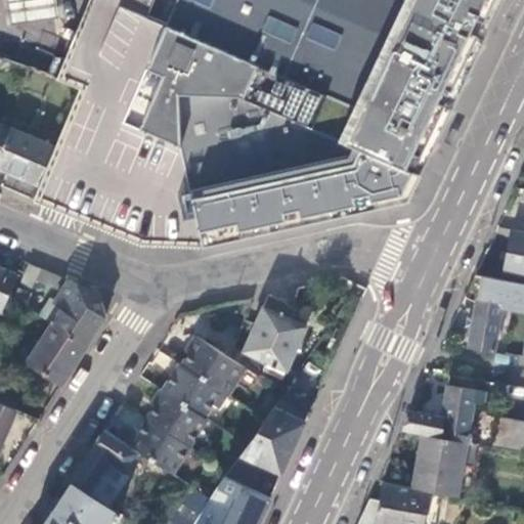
[(57,0),(8,0),(12,23),(60,15),(57,0)]
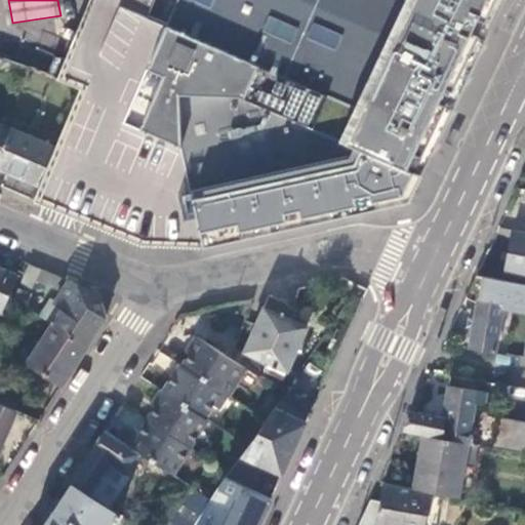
[(35,200),(83,219),(87,210),(105,217),(101,228),(166,253),(203,245),(180,130),(149,131),(125,121),(176,0),(88,0),(77,29),(73,38),(57,78),(82,88),(56,149),(40,187),(35,200)]
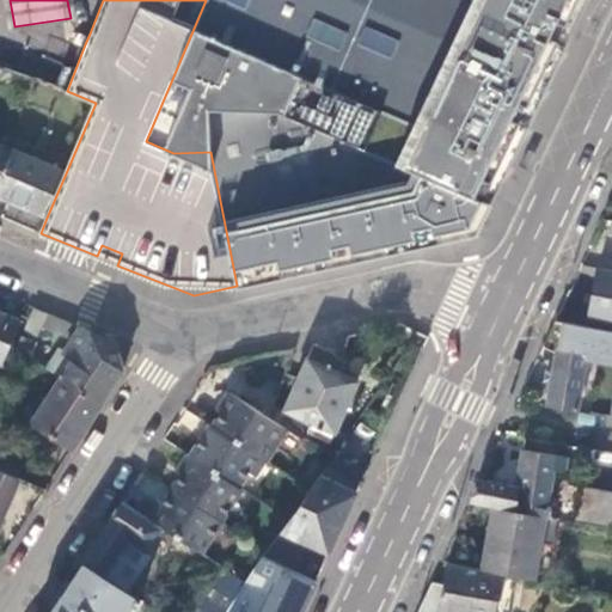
[(206,0),(146,141),(173,153),(210,152),(237,286),(475,233),(557,60),(585,0),(206,0)]
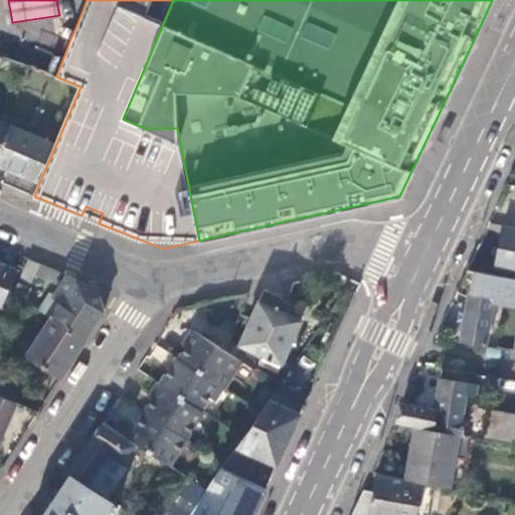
[(75,28),(66,24),(62,33),(71,37),(75,28)]
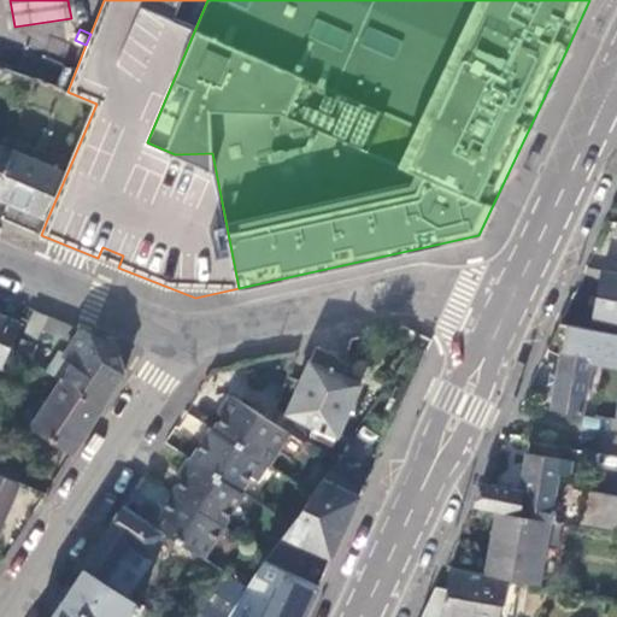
[(0,166),(0,199),(47,219),(66,175),(7,151),(0,166)]
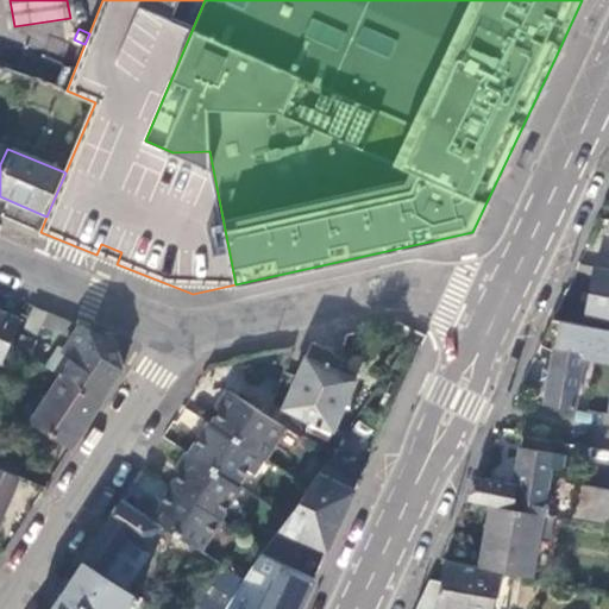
[(101,244),(96,255),(117,264),(121,252),(101,244)]
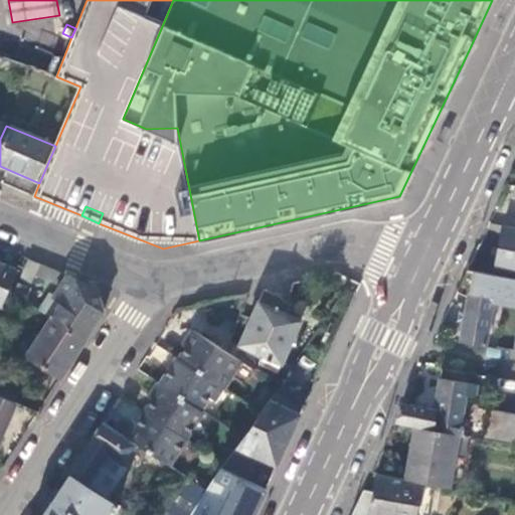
[(514,228),(503,227),(499,250),(498,262),(496,269),(514,272),(514,228)]
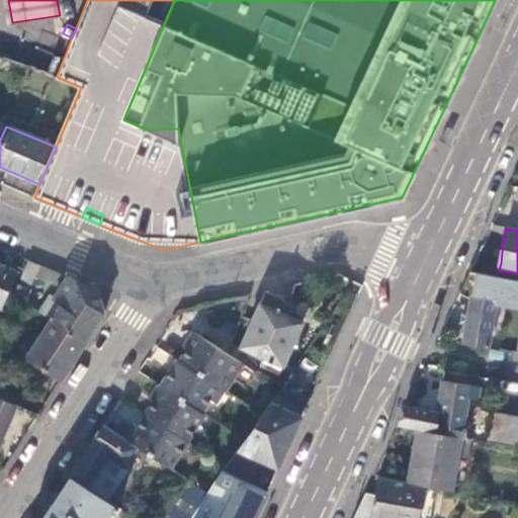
[(68,277),(28,261),(14,294),(52,318),(65,296),(59,291),(68,277)]
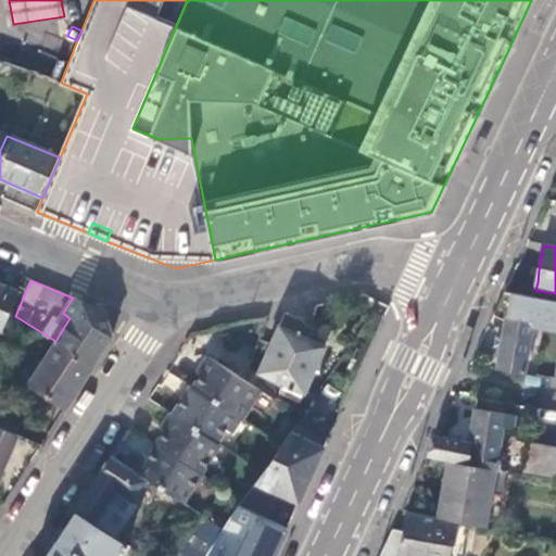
[(16,293),(0,287),(0,330),(1,331),(16,293)]
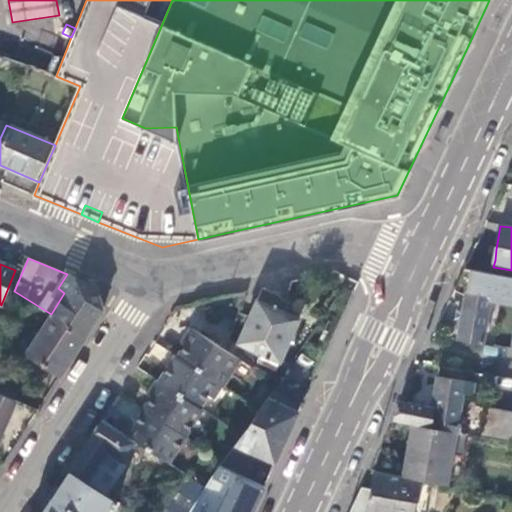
[(465,294),(466,297),(491,301),(511,304),(511,277),(465,270),(463,275),(459,283),(468,285),(465,294)]
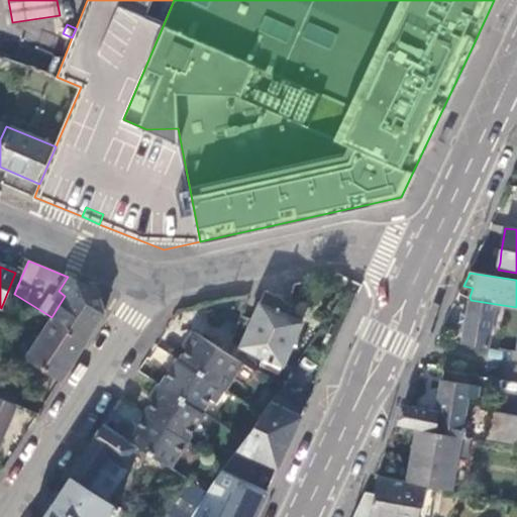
[(96,289),(68,277),(59,291),(65,296),(52,317),(87,340),(99,321),(104,314),(96,289)]
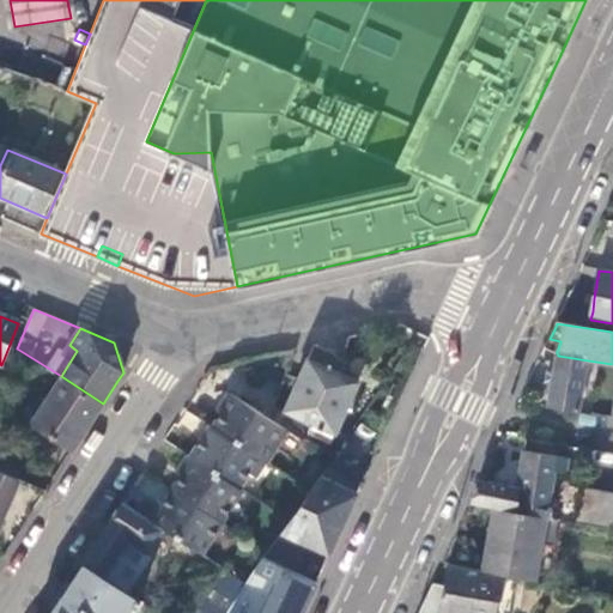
[(550,339),(545,349),(557,352),(560,341),(550,339)]
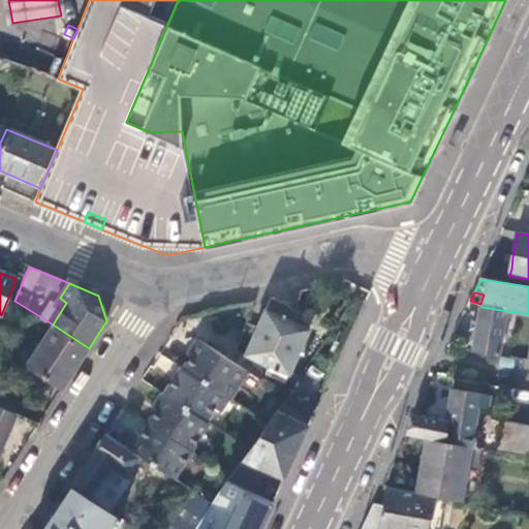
[(268,373),(286,381),(310,330),(294,322),(299,313),(287,308),(288,306),(272,299),(248,352),(272,364),(268,373)]
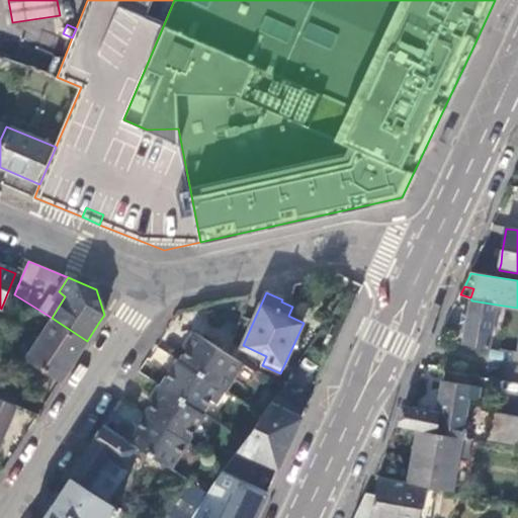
[(471,300),(463,343),(489,348),(497,305),(471,300)]
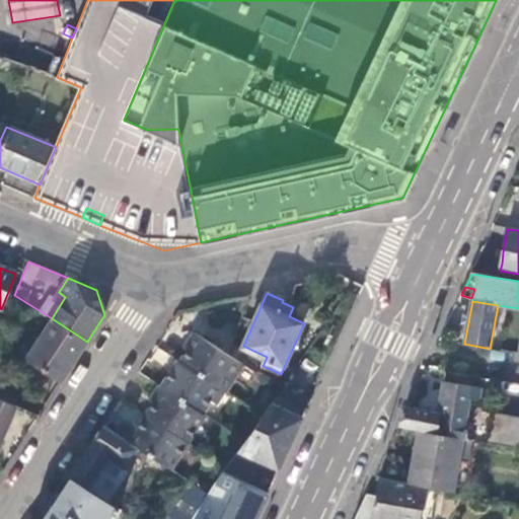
[(87,342),(52,318),(26,357),(62,381),(73,363),(87,342)]
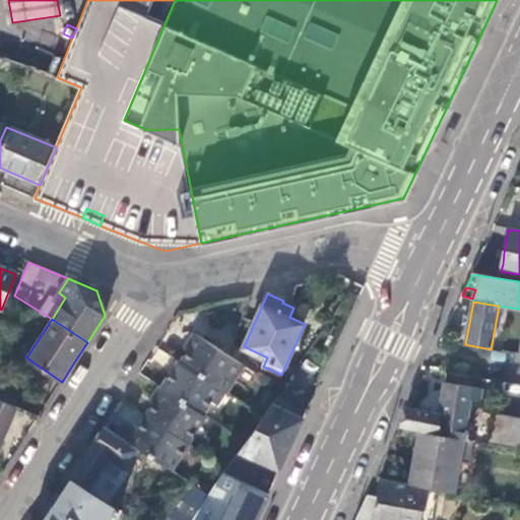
[(242,364),(228,355),(195,336),(188,347),(186,351),(188,352),(181,364),(223,389),(225,391),(242,364)]
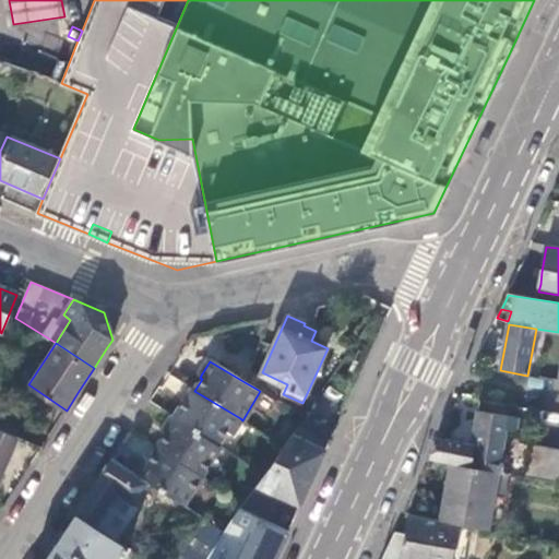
[(194,391),(193,389),(185,403),(176,417),(218,443),(226,430),(232,432),(240,418),(194,391)]
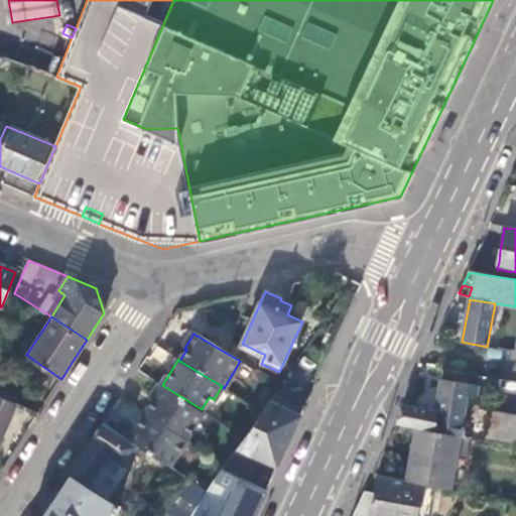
[(0,379),(0,395),(13,401),(19,388),(0,379)]
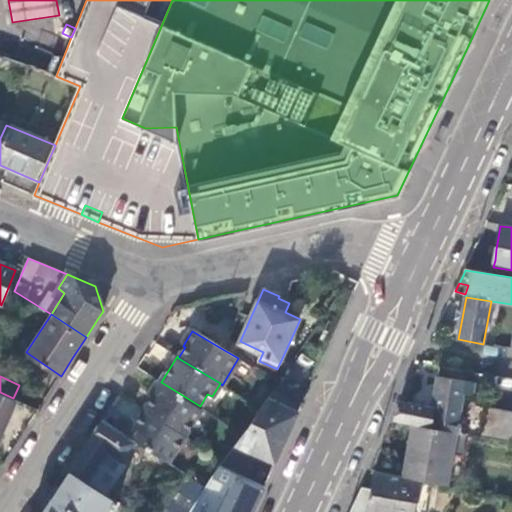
[(431,428),(467,434),(481,437),(481,434),(485,408),(486,402),(468,398),(465,417),(459,416),(463,393),(472,395),(475,383),(437,377),(432,408),(431,428)]
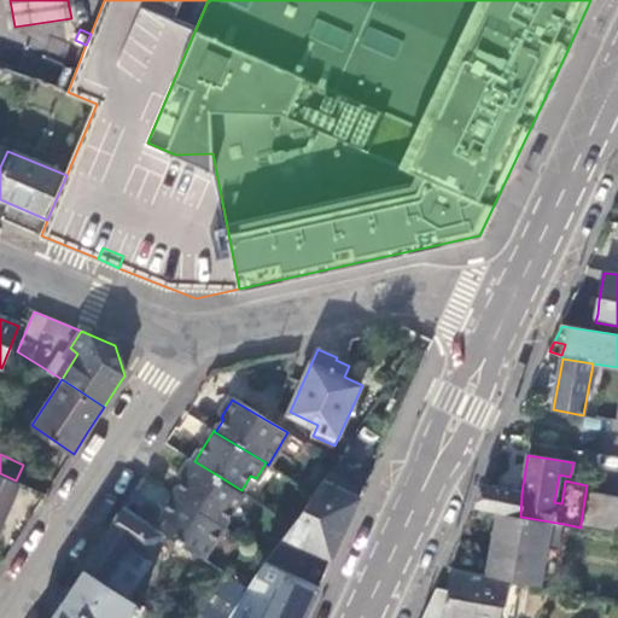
[(194,461),(192,460),(184,471),(180,476),(185,479),(175,493),(176,493),(223,523),(244,491),(242,490),(194,461)]
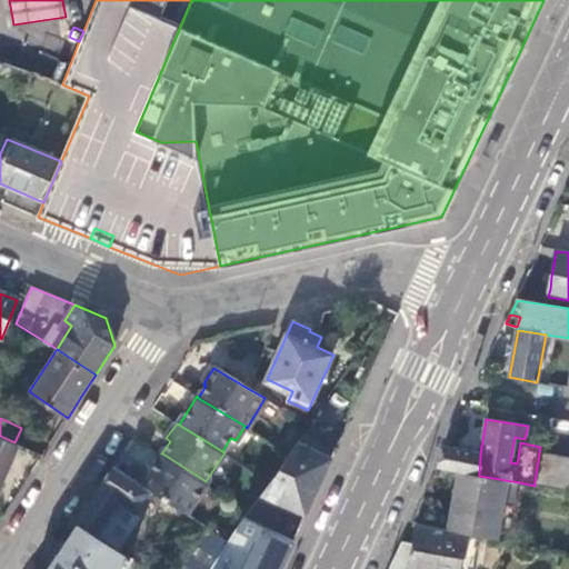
[(246,516),(292,539),(339,440),(309,425),(246,516)]
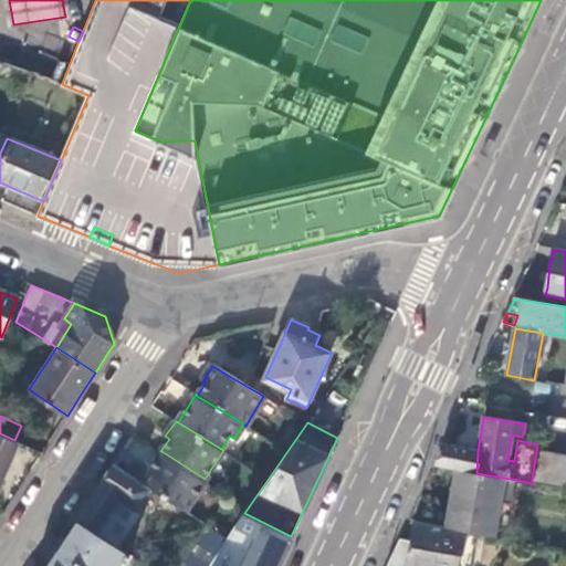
[(0,477),(4,468),(17,441),(14,440),(0,433),(0,477)]
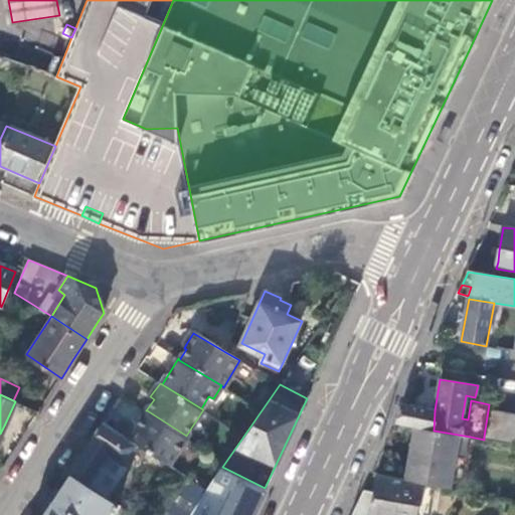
[(435,410),(405,404),(396,423),(414,427),(434,431),(435,410)]
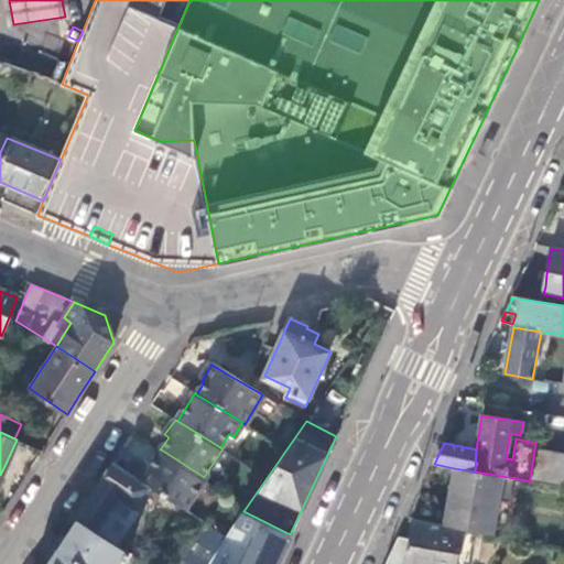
[(143,468),(138,478),(158,491),(186,509),(206,478),(204,477),(161,449),(151,464),(148,462),(143,468)]
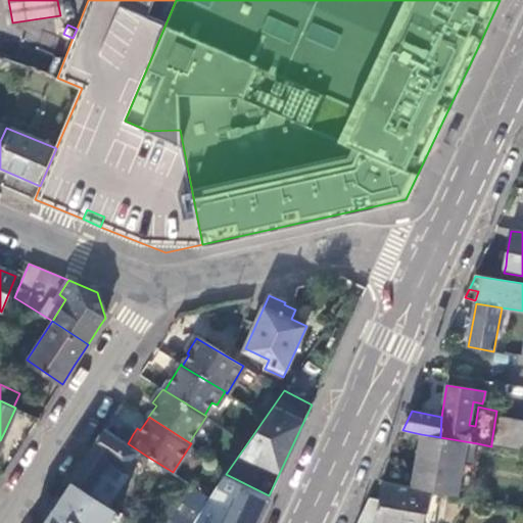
[(505,445),(509,419),(495,417),(491,443),(505,445)]
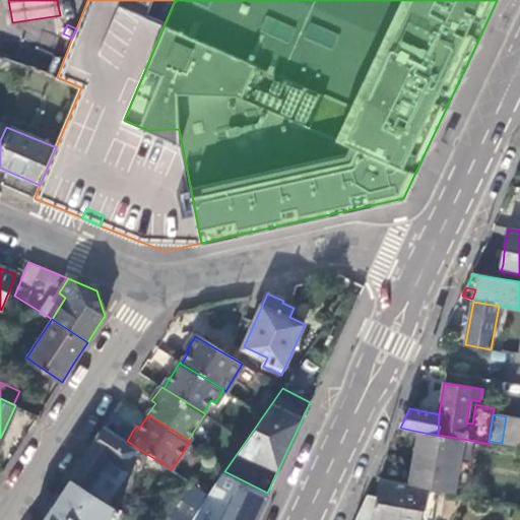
[(519,418),(506,416),(502,443),(515,446),(519,418)]
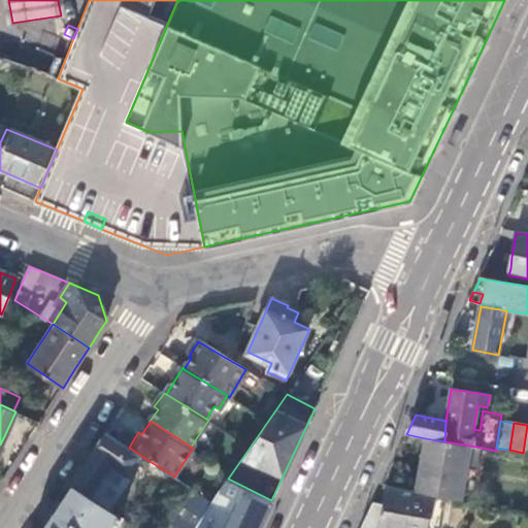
[(129,448),(106,434),(88,462),(72,486),(112,512),(124,495),(100,481),(110,464),(129,475),(135,467),(140,470),(143,465),(147,460),(129,448)]
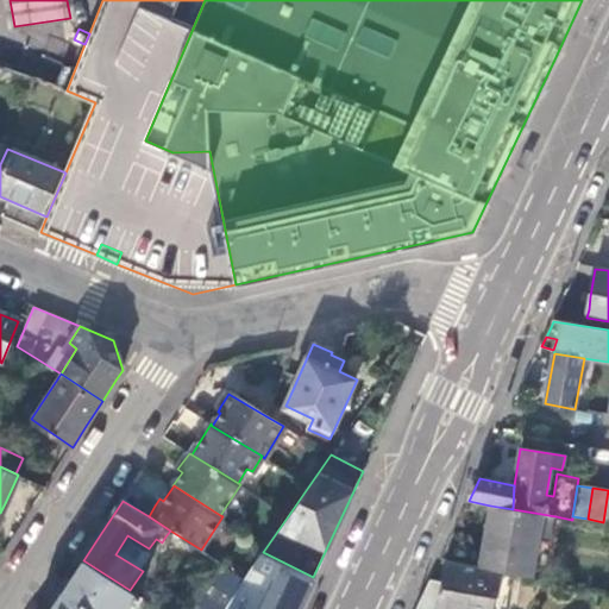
[(551,544),(556,516),(513,509),(490,506),(478,567),(500,571),(532,578),(538,541),(551,544)]
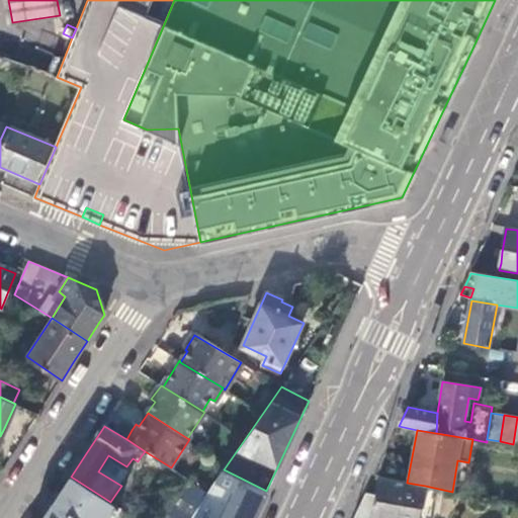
[(191,480),(171,467),(145,451),(141,456),(187,487),(191,480)]
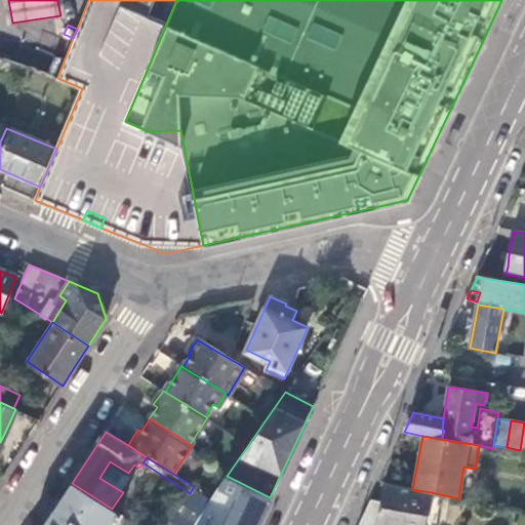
[(256,524),(270,497),(227,476),(211,497),(193,524),(256,524)]
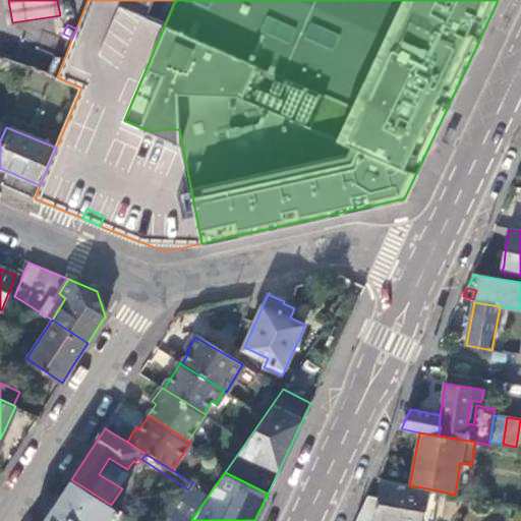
[(135,520),(111,505),(71,479),(47,517),(43,520),(135,520)]
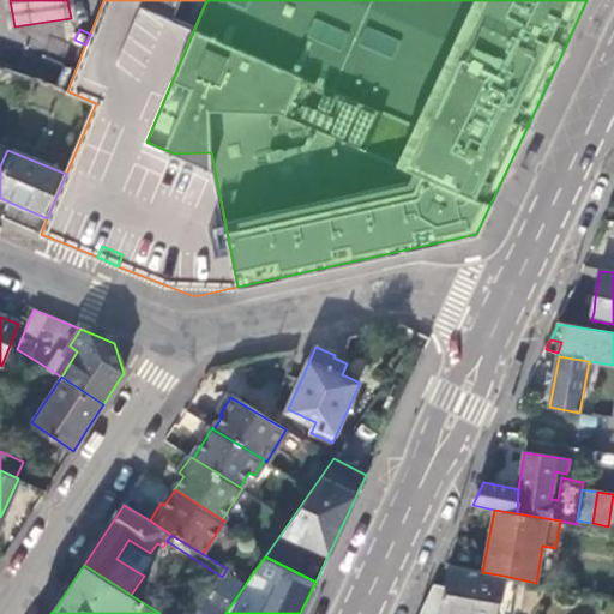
[(497,613),(504,576),(482,572),(450,566),(446,587),(435,584),(428,599),(421,613),(497,613)]
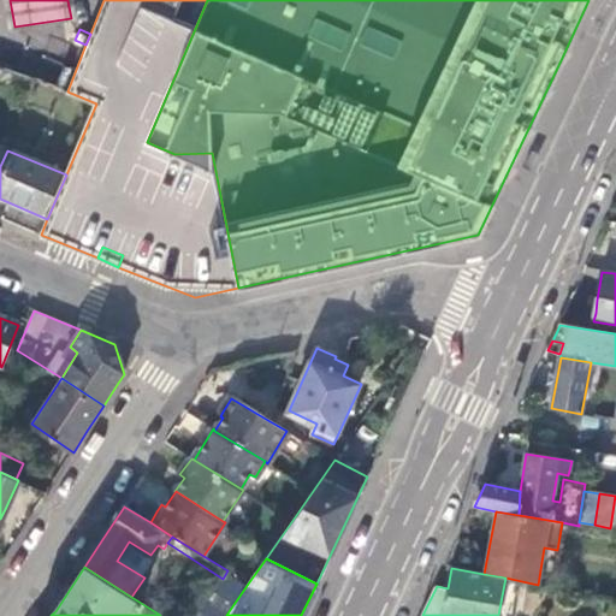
[(226,615),(248,584),(227,570),(223,579),(199,615),(226,615)]
